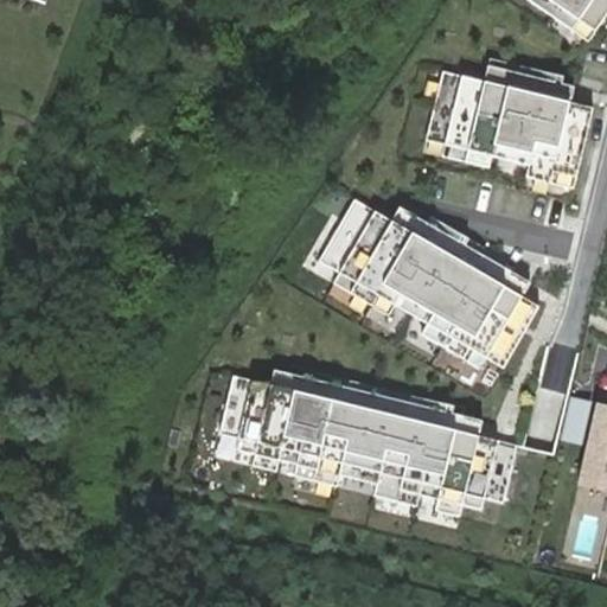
[(606,16),(606,0),(526,0),(589,42),(606,16)]
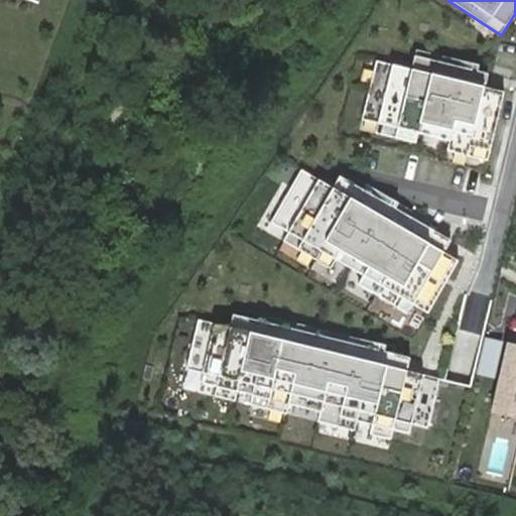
[(504,93),(376,60),(361,120),(489,152),(504,93)]
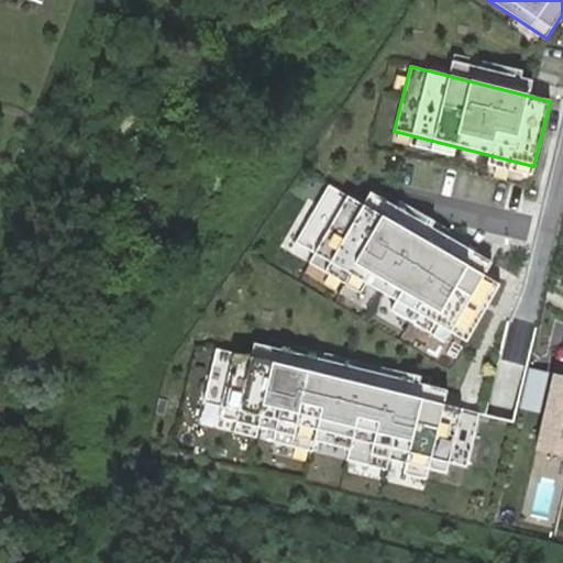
[(484,276),(328,186),(295,243),(451,333),(484,276)]
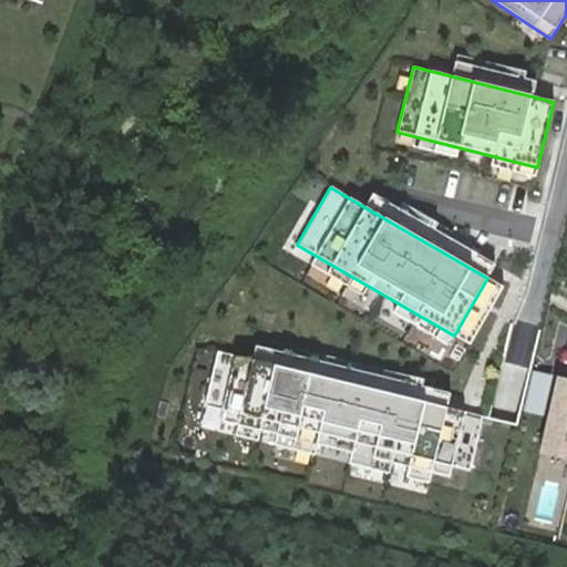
[(450,393),(254,346),(250,360),(218,352),(200,426),(428,482),(450,393)]
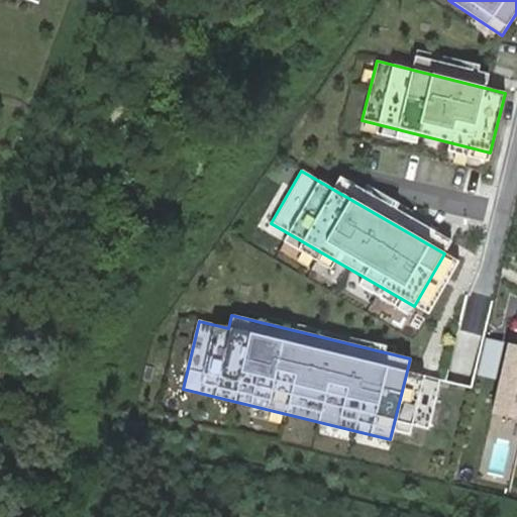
[(516,345),(507,344),(492,415),(516,420),(516,345)]
